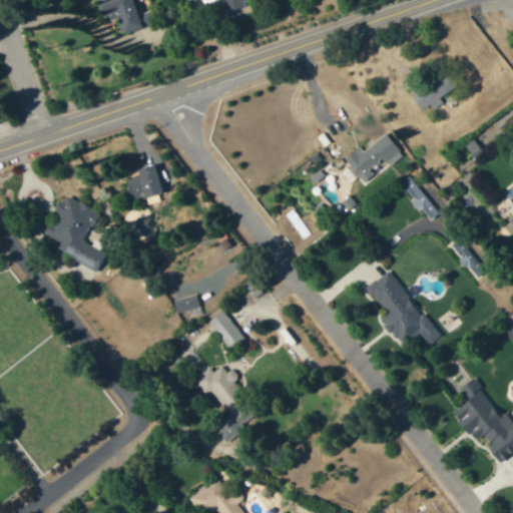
[(136,0),(103,0),(108,14),(109,13),(111,20),(114,19),(119,33),(153,23),(149,10),(141,13),(136,0)]
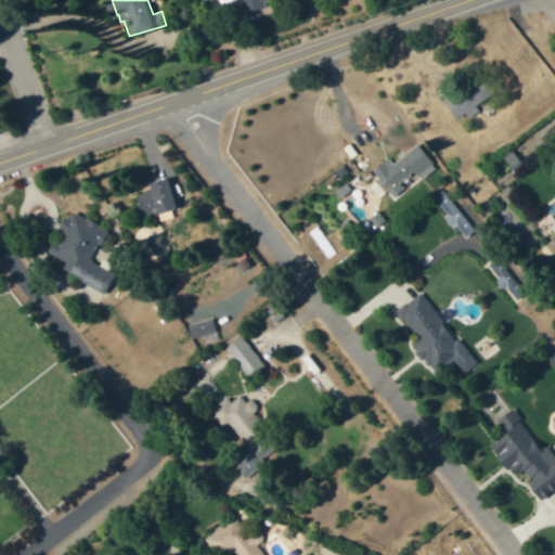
[(239,0),(242,10),(280,0),(239,0)]
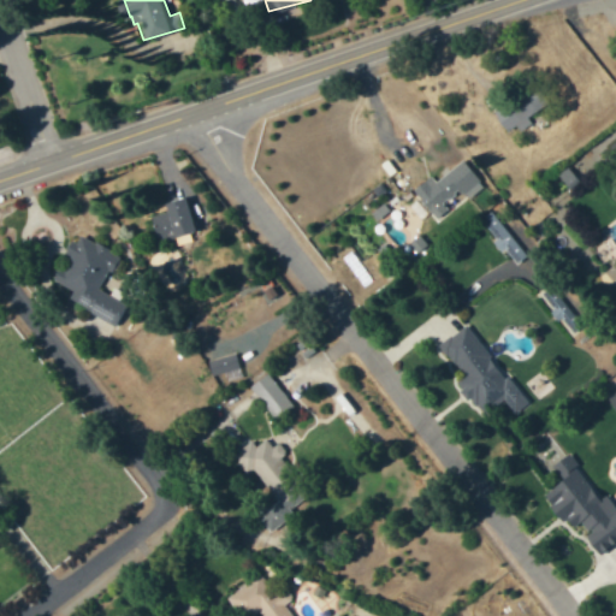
[(492,111),(504,131),(515,125),(519,130),(531,124),(526,114),(546,102),(537,86),(492,111)]
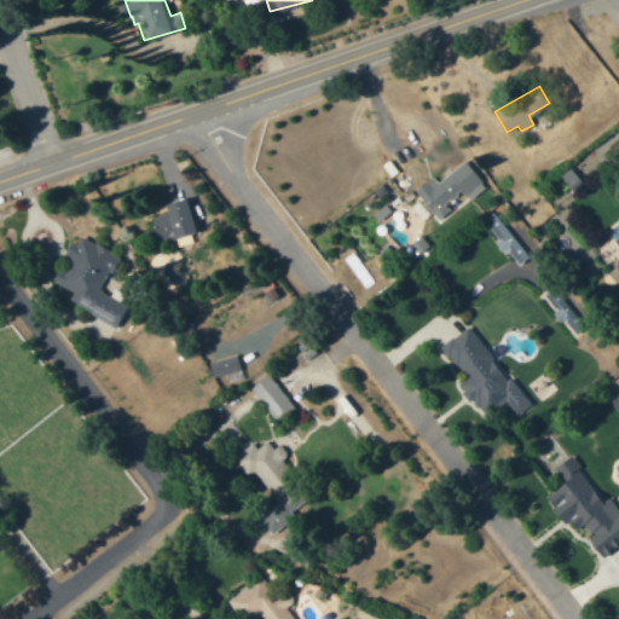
[(415,190),(437,219),(449,209),(444,203),(461,190),(467,197),(484,184),(464,160),(437,181),(432,177),(415,190)]
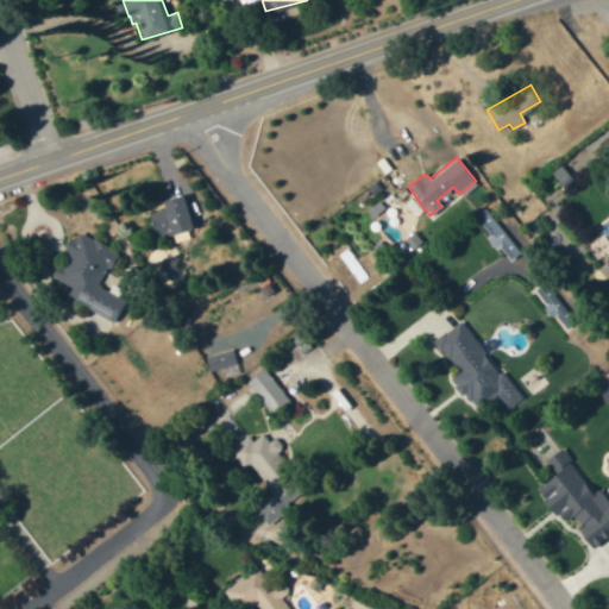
[(146,212),(156,240),(193,227),(182,194),(161,201),(163,207),(146,212)]
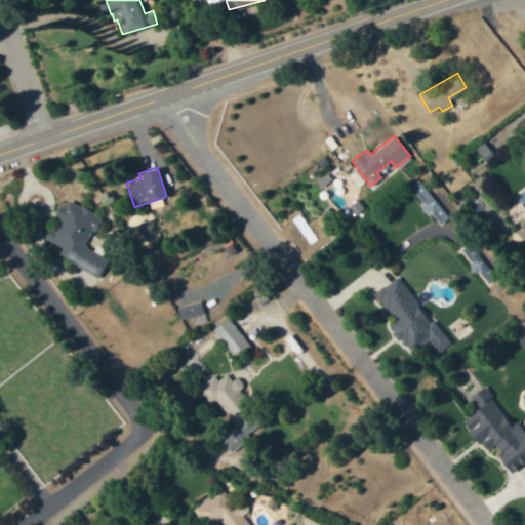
[(437,185),(426,191),(421,184),(412,189),(427,213),(431,211),(437,223),(453,213),(437,185)]
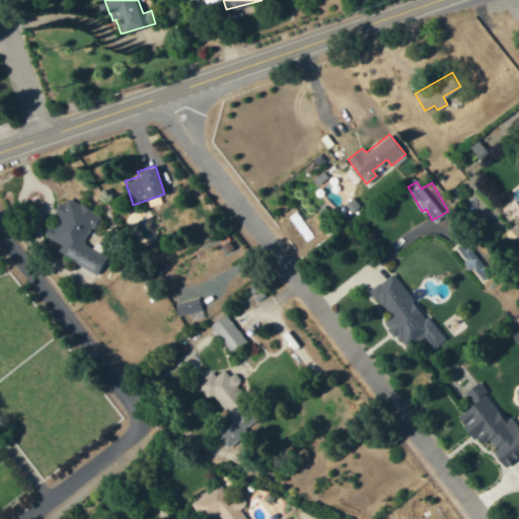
[(360,207),(351,195),(319,219),(328,230),(360,207)]
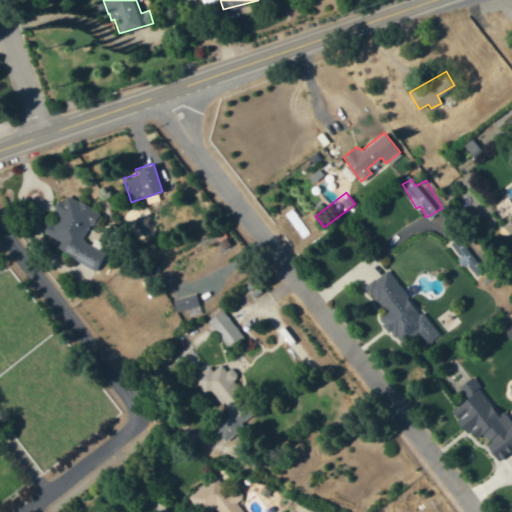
[(95,268),(103,253),(82,241),(98,211),(66,194),(62,202),(57,200),(51,211),(55,212),(41,239),(95,268)]
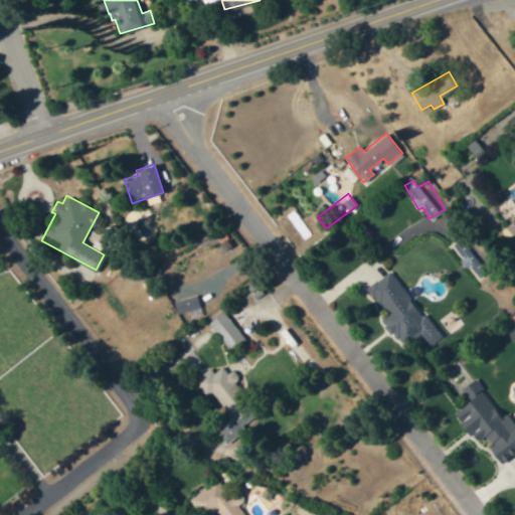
[(389,270),(366,288),(386,314),(379,320),(401,348),(420,334),(428,345),(441,336),(389,270)]
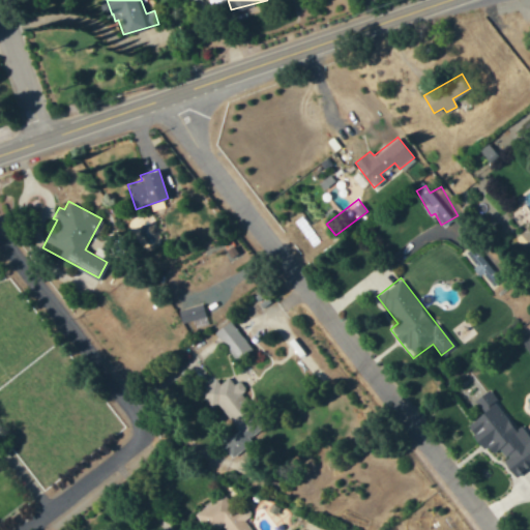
[(179,308),(182,323),(190,322),(192,328),(207,325),(203,304),(179,308)]
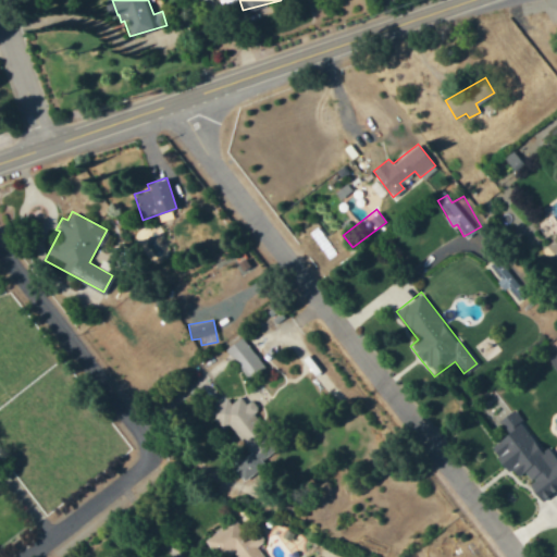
[(226,348),(247,380),(264,369),(244,337),(226,348)]
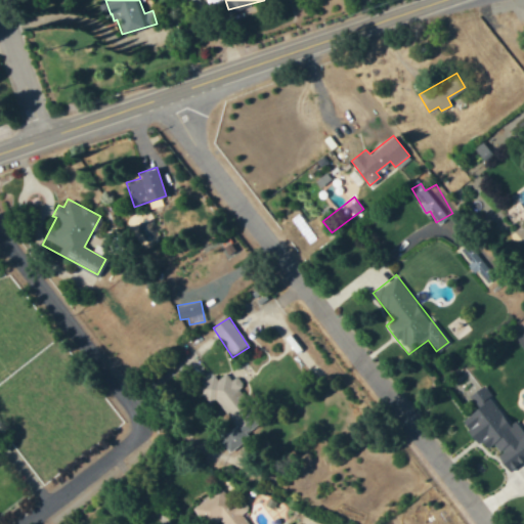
[(235,426),(220,437),(220,439),(228,451),(248,437),(247,431),(253,426),(241,408),(247,407),(245,399),(237,390),(244,386),(237,378),(229,379),(225,374),(216,380),(213,375),(199,385),(200,391),(208,402),(217,400),(235,426)]
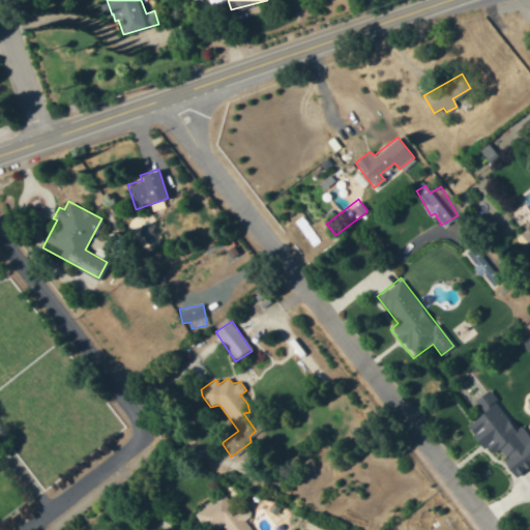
[(529,466),(529,444),(490,389),(471,402),(481,415),(467,425),(489,457),(499,449),(506,459),(502,462),(513,477),(529,466)]
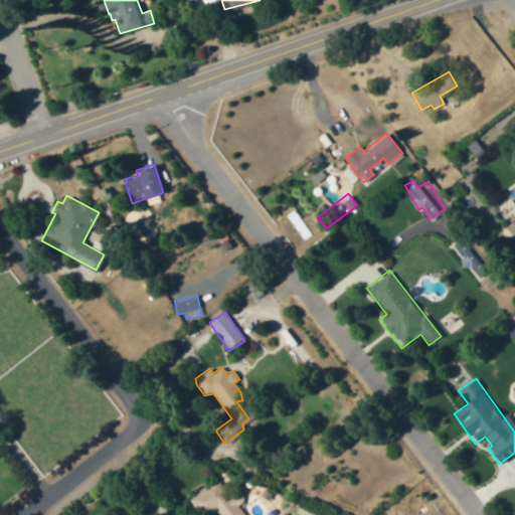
[(210,514),(216,511),(219,514),(243,514),(237,505),(244,500),(230,480),(221,486),(216,479),(188,499),(199,514),(210,514)]
